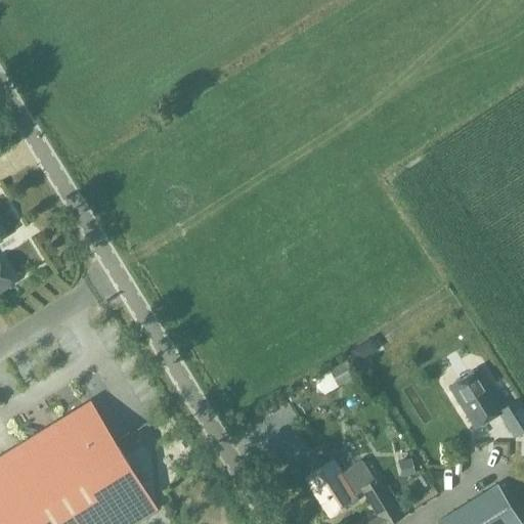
[(0,290),(11,284),(0,264),(0,239),(1,238),(0,236),(0,290)]
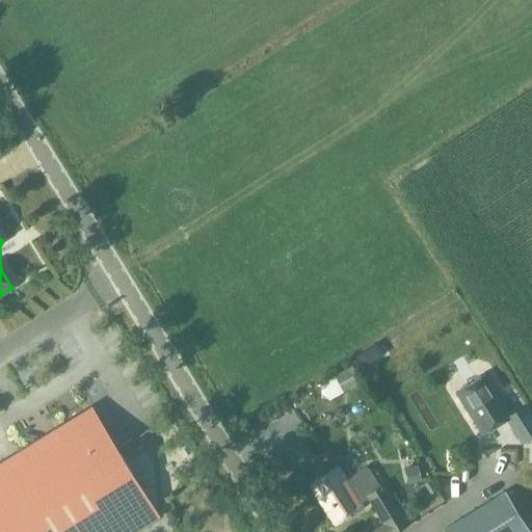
[(372,362),(365,350),(354,356),(362,368),(372,362)]
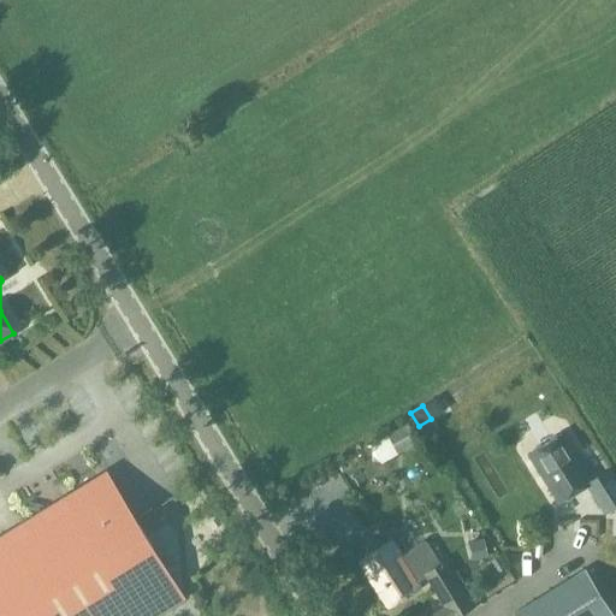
[(390,434),(400,452),(419,443),(409,425),(390,434)]
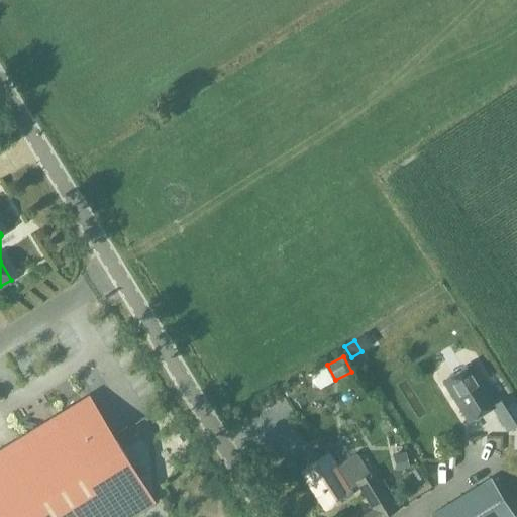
[(470,423),(492,409),(507,432),(516,425),(516,402),(512,394),(498,403),(473,364),(443,382),(470,423)]
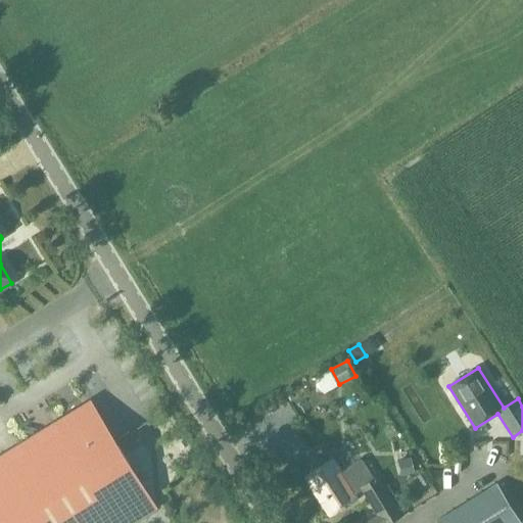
[(54,396),(66,392),(60,376),(48,381),(54,396)]
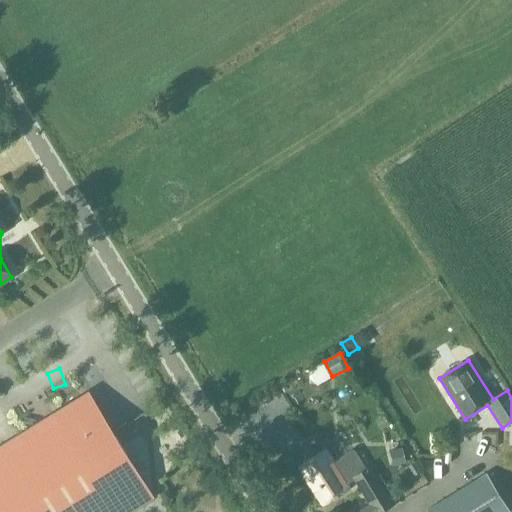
[(132,511),(153,499),(88,394),(0,448),(0,511),(132,511)]
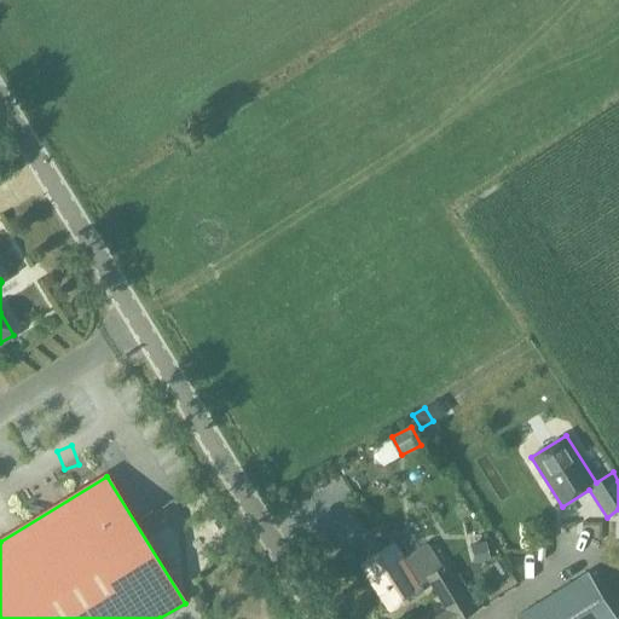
[(486,543),(470,547),(475,563),(490,561),(486,543)]
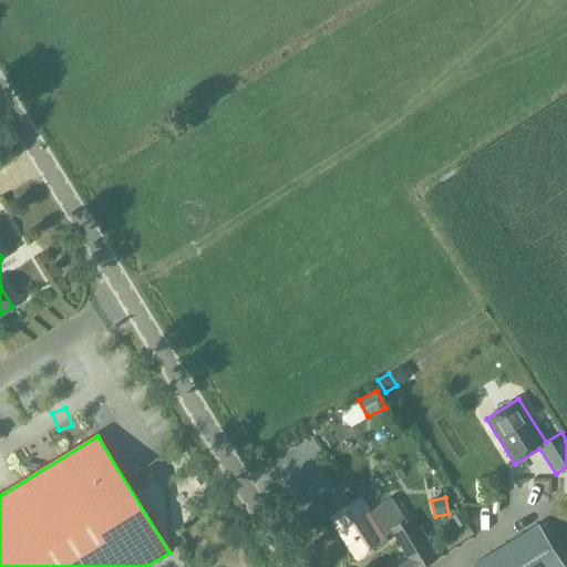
[(393,498),(370,514),(360,498),(331,517),(358,558),(387,540),(384,537),(391,534),(406,558),(393,566),(425,566),(436,560),(435,557),(439,554),(425,533),(422,535),(410,517),(408,519),(393,498)]
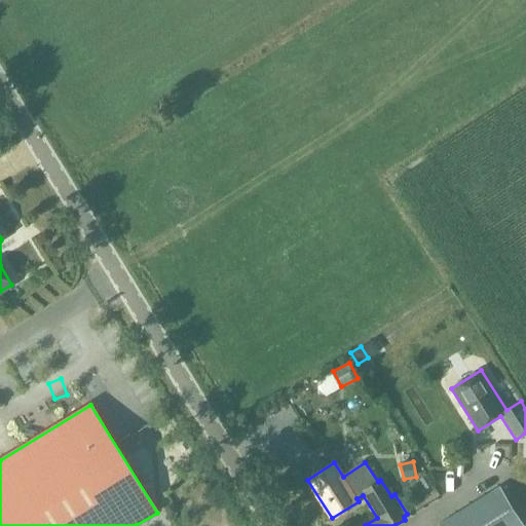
[(442,525),(441,523),(440,524),(440,525),(523,525),(502,492),(446,525),(442,525)]
